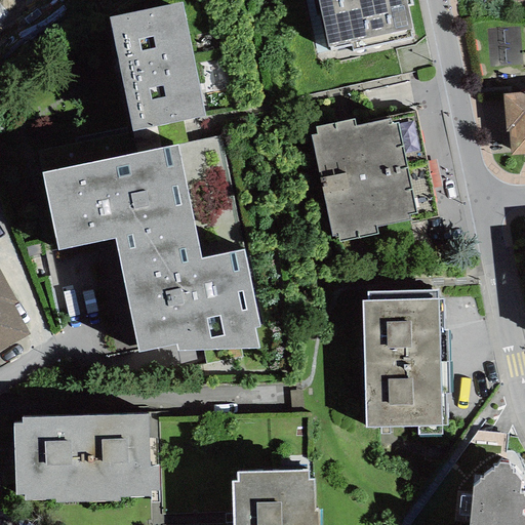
[(317,0),(328,47),(330,46),(331,50),(351,45),(353,51),(410,38),(408,29),(411,29),(406,7),(413,5),(411,0),(317,0)]
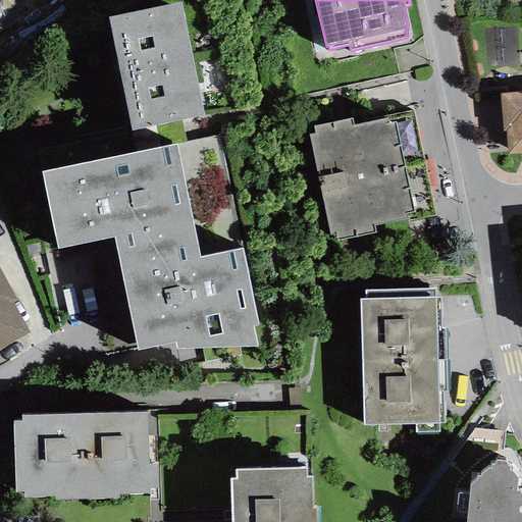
[(180,3),(108,17),(132,131),(204,115),(180,3)]
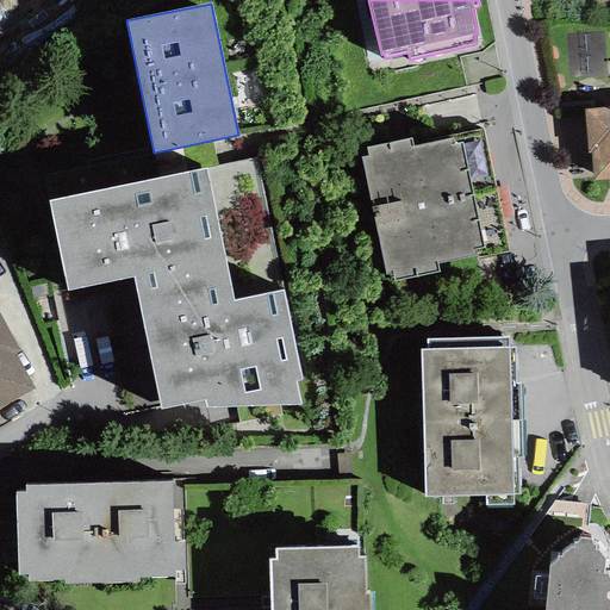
[(591,154),(593,181),(609,179),(609,109),(584,111),(587,154),(591,154)]
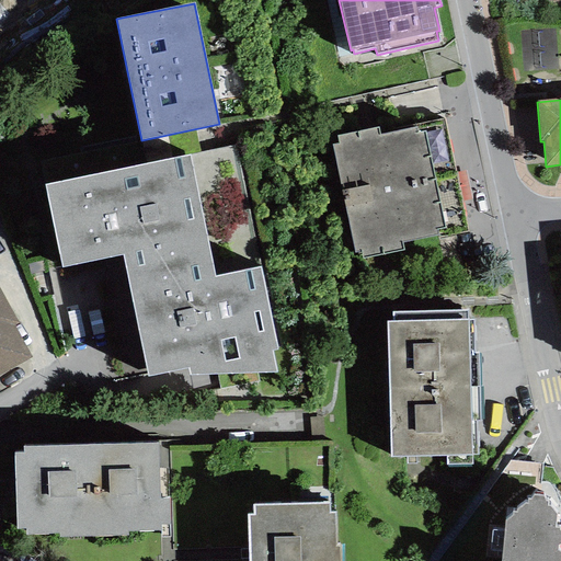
[(332,146),(355,253),(361,252),(363,260),(404,251),(403,243),(437,237),(437,240),(469,233),(444,118),(414,125),(414,127),(379,135),(378,128),(338,136),(339,145),(332,146)]
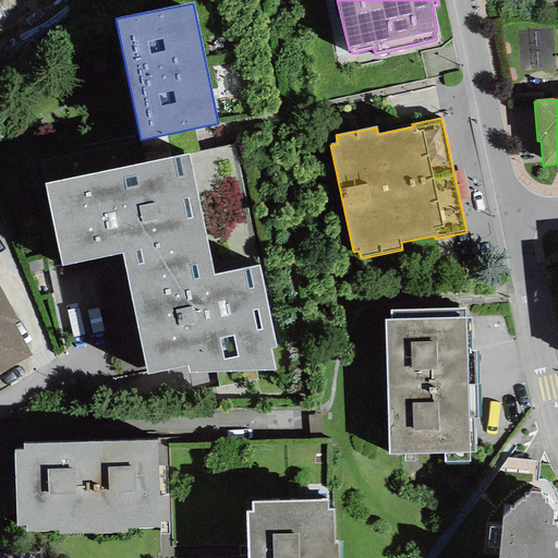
[(122,254),(147,375),(187,366),(190,374),(274,371),(269,350),(276,349),(259,267),(214,276),(189,155),(46,184),(62,266),(122,254)]
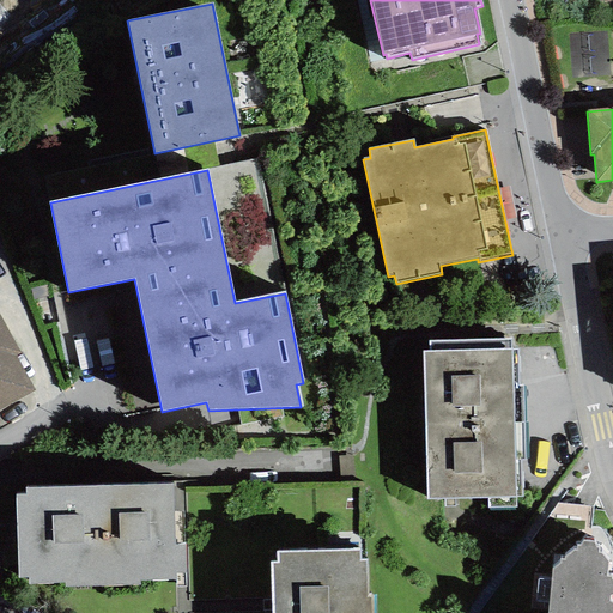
[(0,410),(35,390),(16,357),(20,353),(0,317),(0,410)]
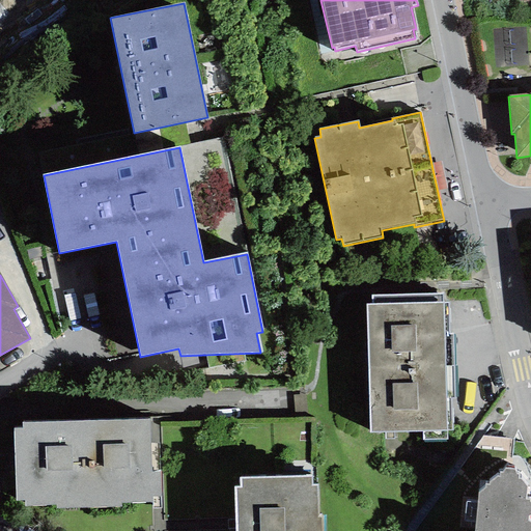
[(443,294),(371,297),(371,304),(366,305),(367,366),(451,365),(453,365),(452,334),(449,334),(448,301),(443,302),(443,294)]
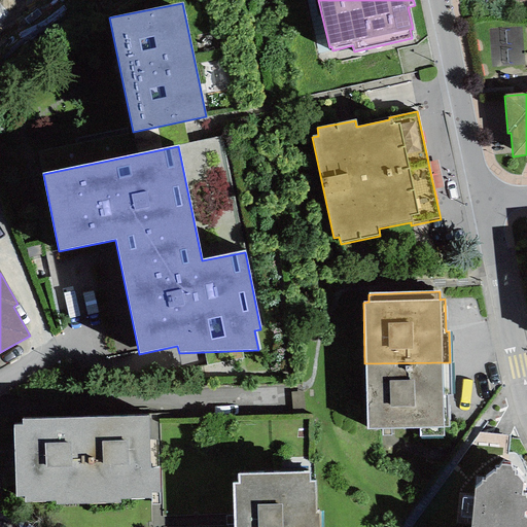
[(451,395),(450,362),(448,362),(364,363),(366,429),(420,428),(420,436),(444,435),(443,427),(450,427),(449,396),(451,395)]
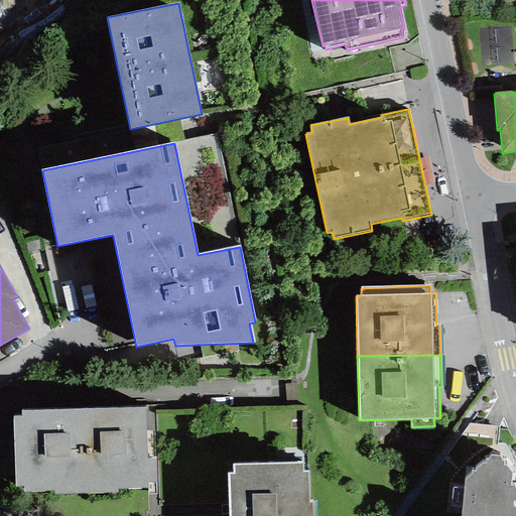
[(145,407),(85,410),(88,494),(118,493),(118,489),(147,489),(147,483),(156,483),(156,459),(147,459),(145,407)]
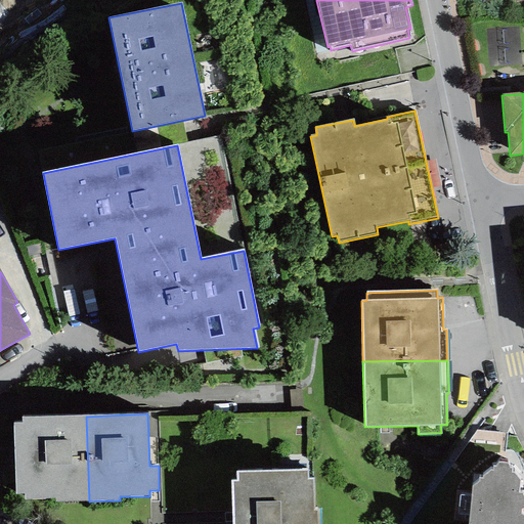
[(53,503),(89,501),(86,417),(20,416),(20,423),(12,423),(15,494),(25,494),(25,499),(53,499),(53,503)]
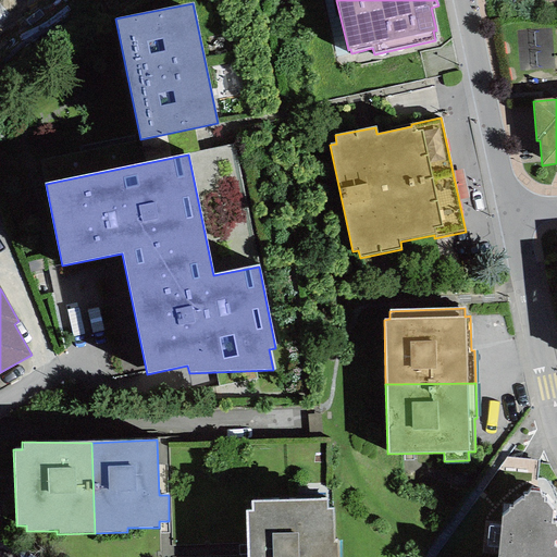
[(556,556),(556,554),(556,547),(555,546),(555,542),(556,541),(556,528),(555,528),(555,524),(551,524),(552,510),(546,503),(543,503),(544,498),(542,498),(539,493),(530,491),(527,496),(523,495),(523,500),(520,499),(512,506),(512,509),(508,508),(508,512),(503,517),(496,556),(556,556)]
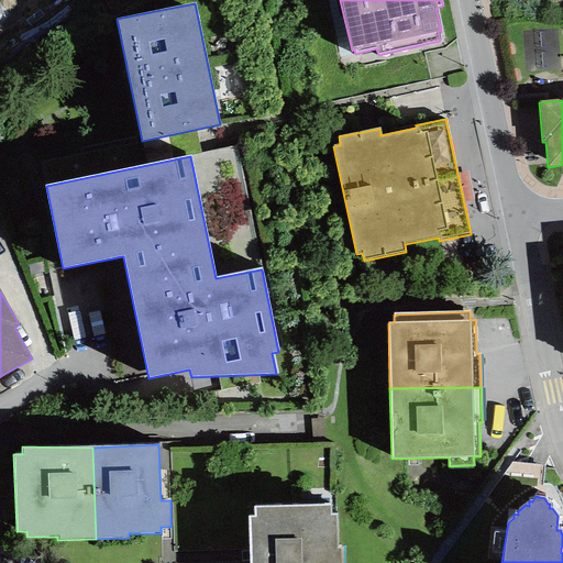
[(249,518),(252,562),(341,562),(341,545),(338,547),(337,514),(331,515),(331,504),(255,506),(255,517),(249,518)]
